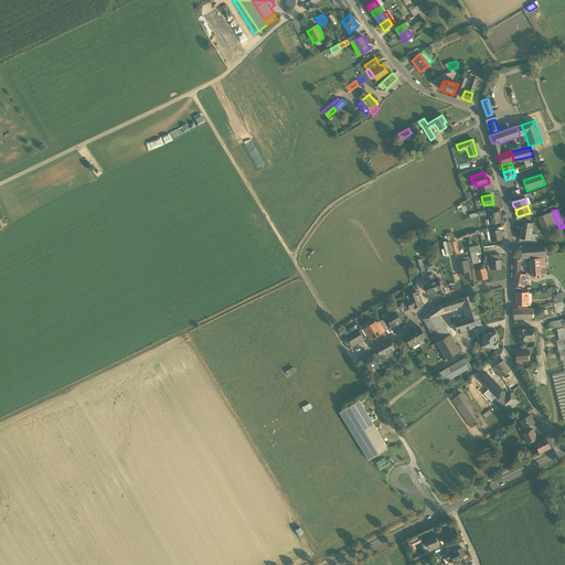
[(552,211),(548,213),(556,231),(560,228),(552,211)]
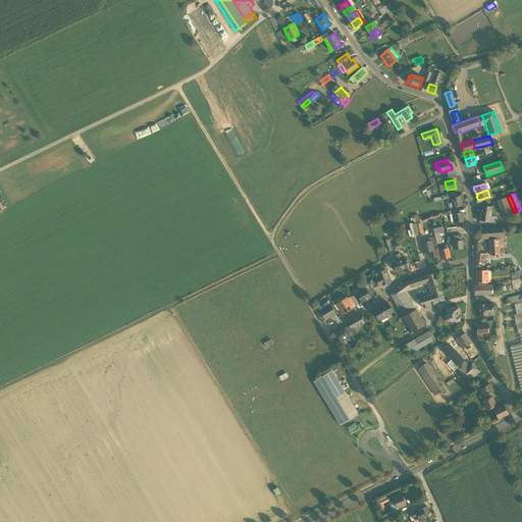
[(451,198),(452,203),(453,207),(462,205),(461,196),(456,197),(451,198)]
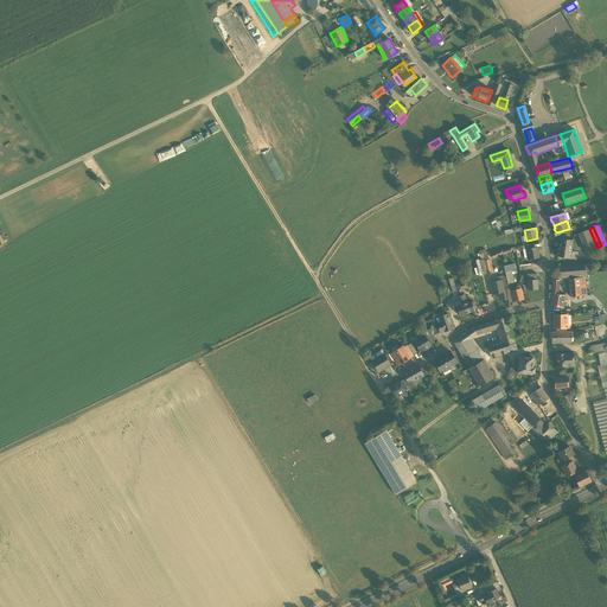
[(594,249),(598,248),(589,229),(586,230),(594,249)]
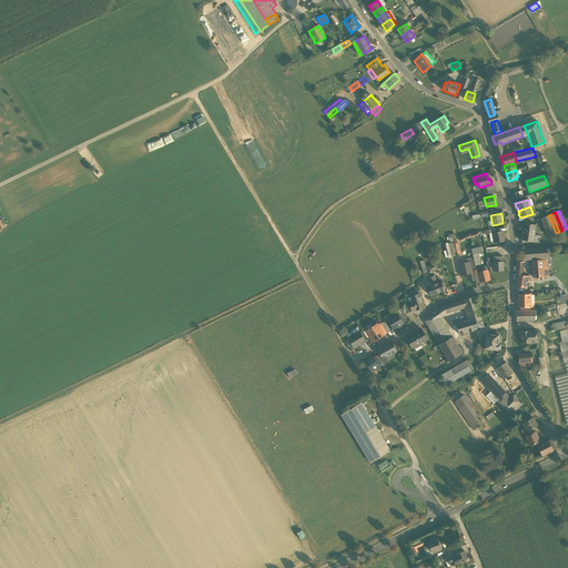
[(548,236),(556,233),(548,215),(540,219),(548,236)]
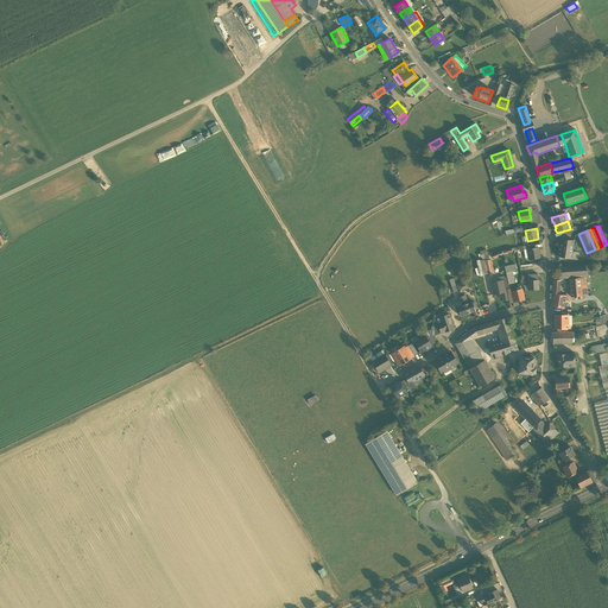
[(557,257),(564,258),(567,244),(572,245),(574,241),(565,240),(561,241),(557,257)]
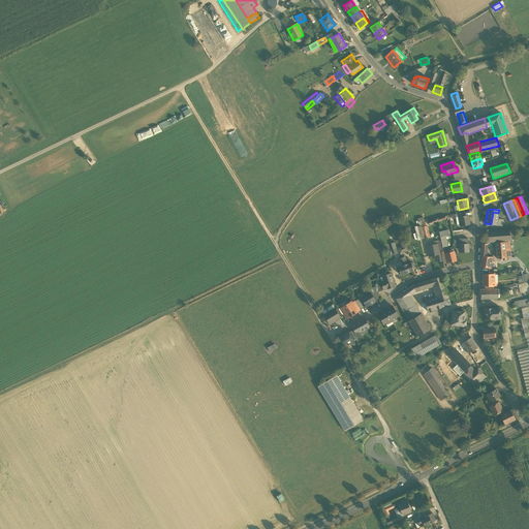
[(491,224),(499,225),(499,220),(497,220),(497,219),(498,213),(493,212),(491,224)]
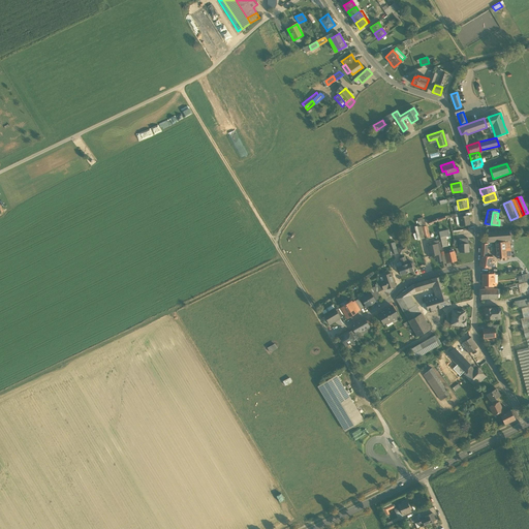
[(459,217),(460,226),(470,225),(468,215),(463,216),(459,217)]
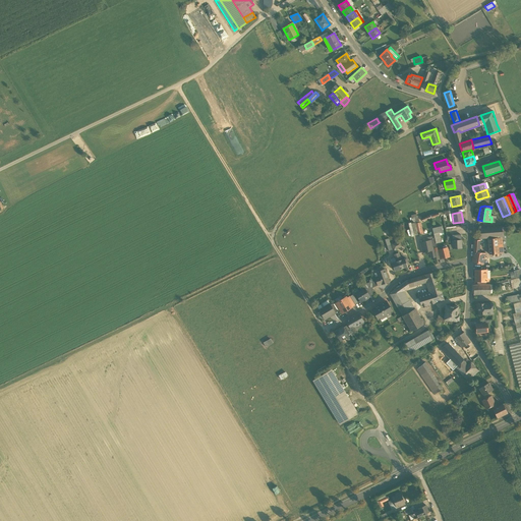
[(432,228),(436,243),(441,242),(439,232),(443,231),(442,226),(432,228)]
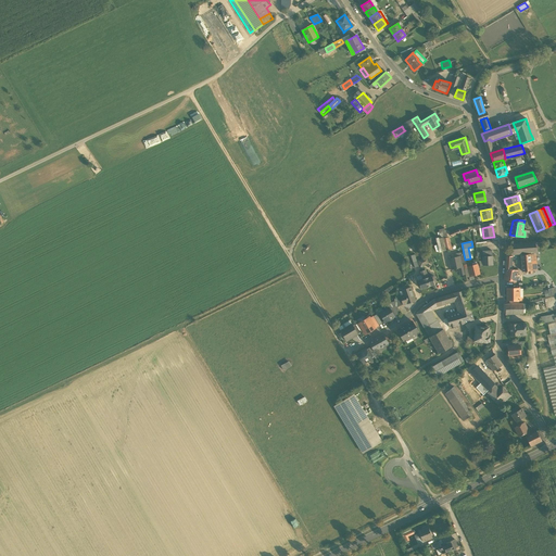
[(512,255),(535,252),(535,242),(510,244),(512,255)]
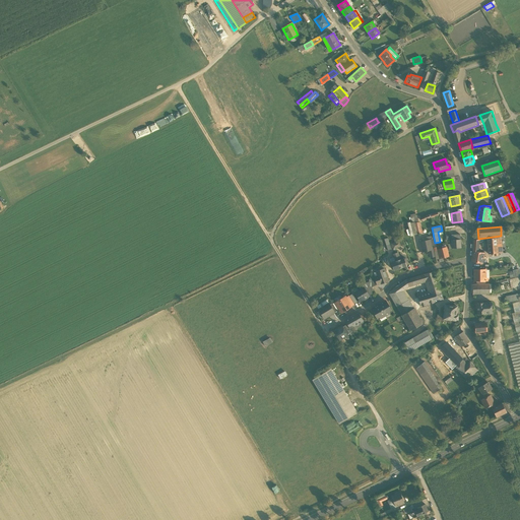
[(493,254),(497,253),(496,238),(488,239),(488,243),(489,254),(493,254)]
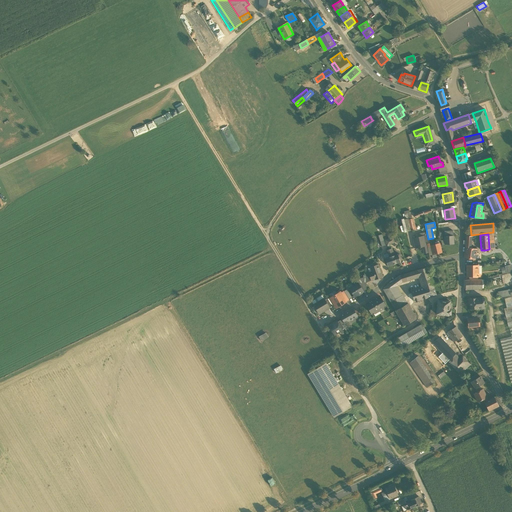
[(415,248),(423,246),(426,245),(424,235),(413,238),(415,248)]
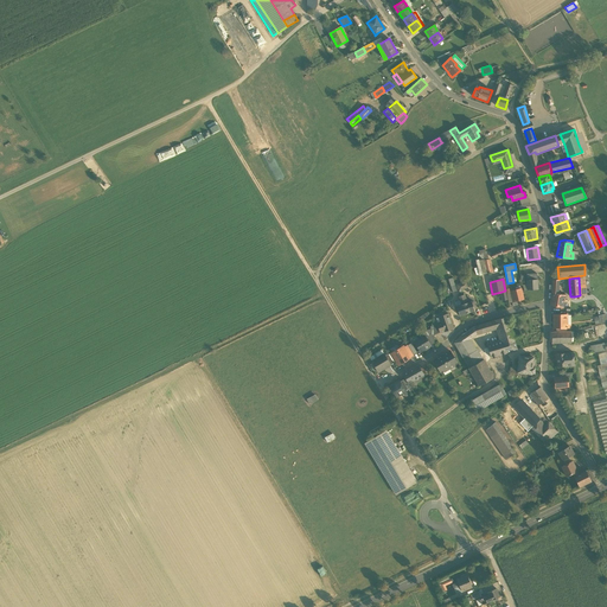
[(537,289),(537,279),(526,280),(528,289),(537,289)]
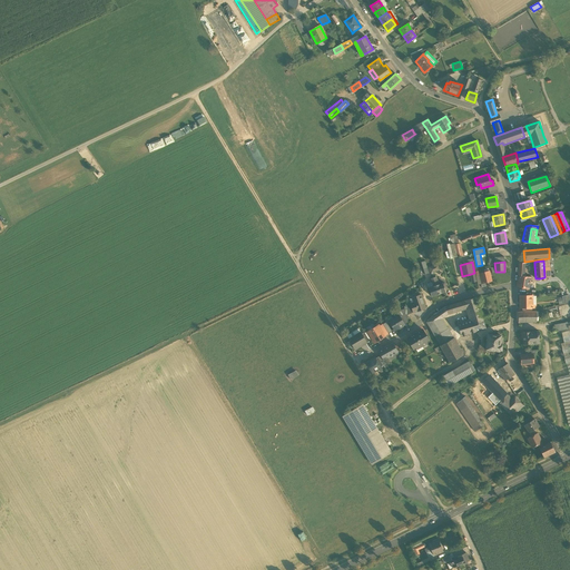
[(481,275),(483,283),(487,282),(491,281),(489,273),(481,275)]
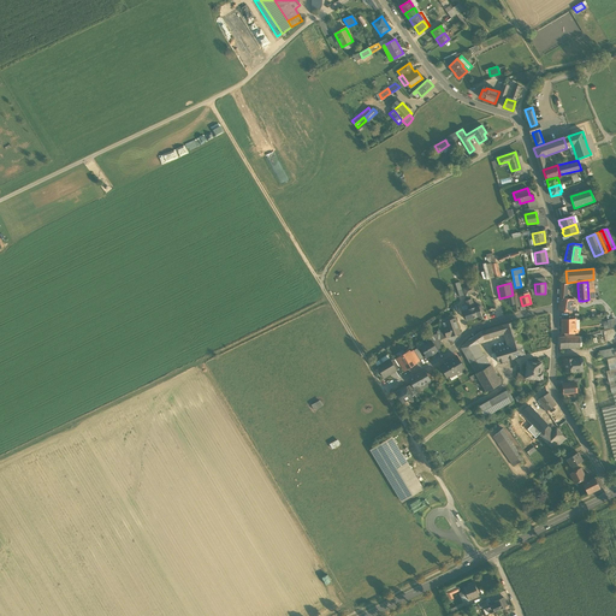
[(558,311),(572,313),(574,300),(566,298),(560,297),(558,311)]
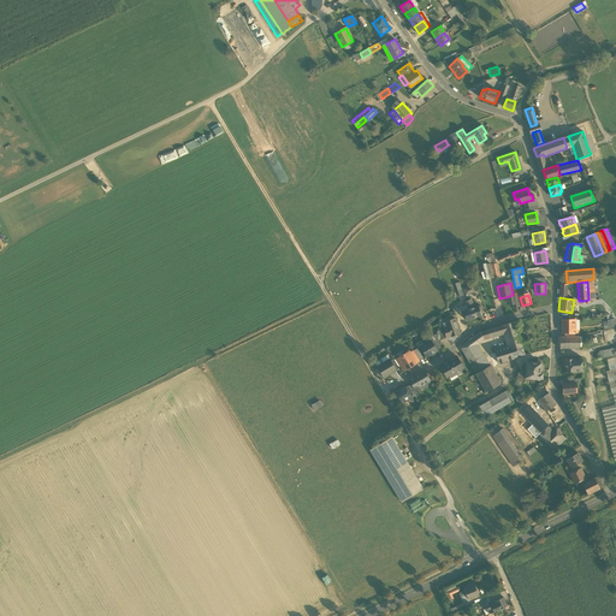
[(466,301),(468,309),(472,319),(481,315),(480,311),(481,311),(480,306),(479,306),(478,306),(474,307),(471,300),(466,301)]
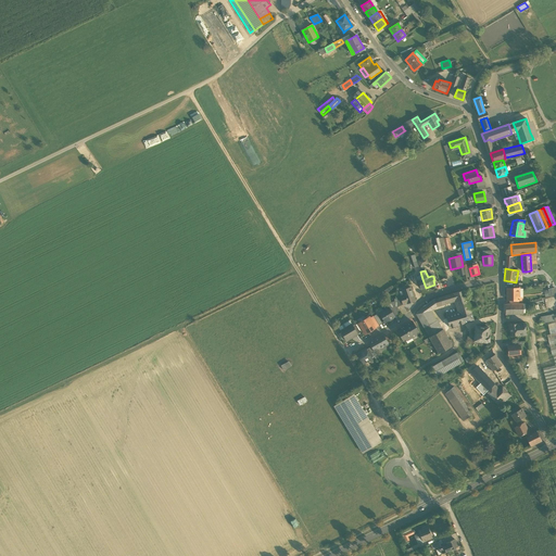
[(401,297),(404,304),(415,301),(411,288),(404,290),(405,295),(401,297)]
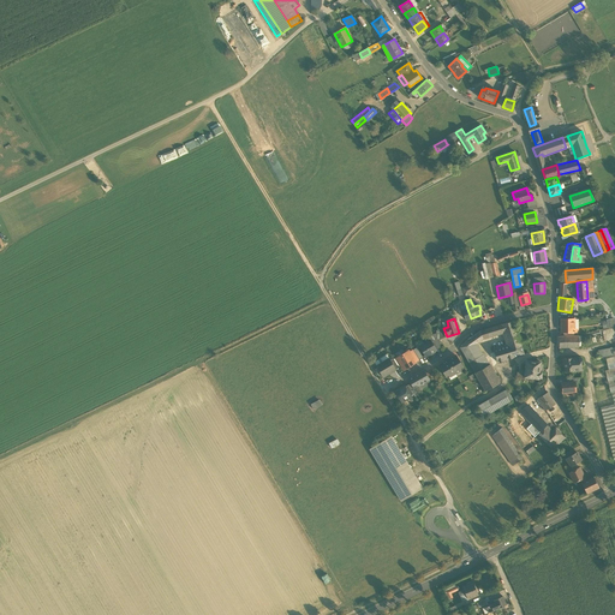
[(561,320),(561,333),(563,333),(574,332),(578,332),(578,329),(574,329),(574,320),(574,318),(561,320)]
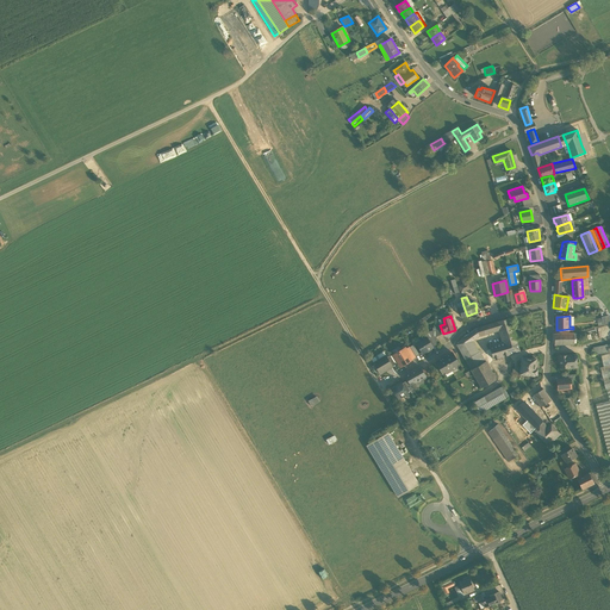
[(500,330),(505,343),(506,348),(517,344),(509,318),(498,322),(500,330)]
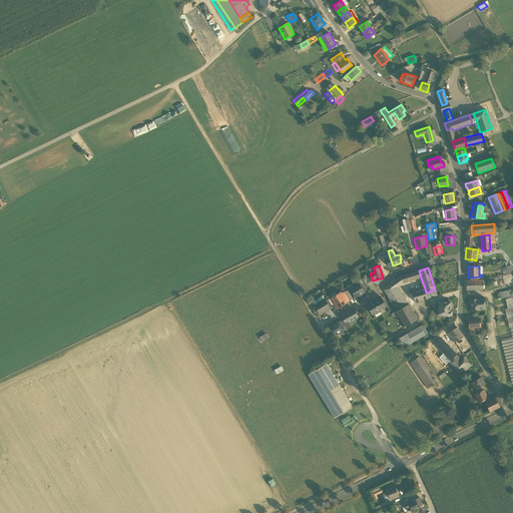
[(419,271),(401,276),(403,283),(403,284),(421,278),(419,271)]
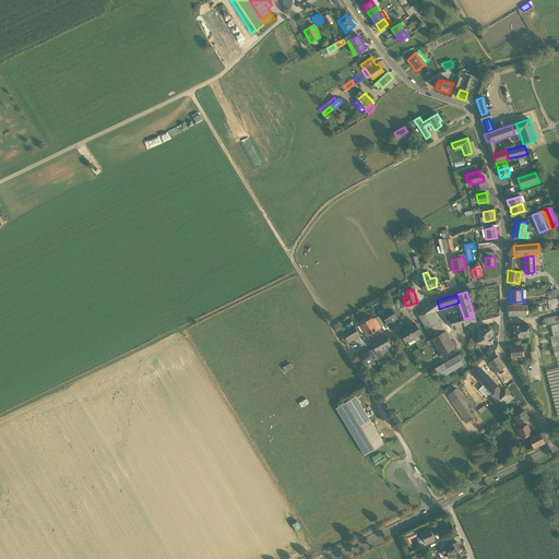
[(425,309),(421,312),(427,317),(433,312),(439,308),(437,300),(425,309)]
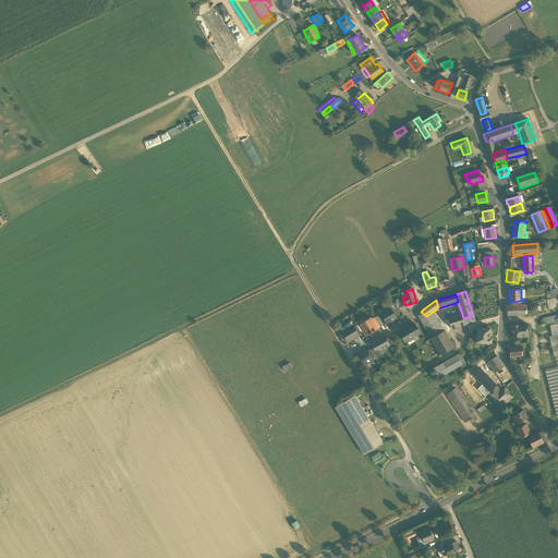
[(507,305),(507,316),(525,315),(525,314),(524,305),(507,305)]
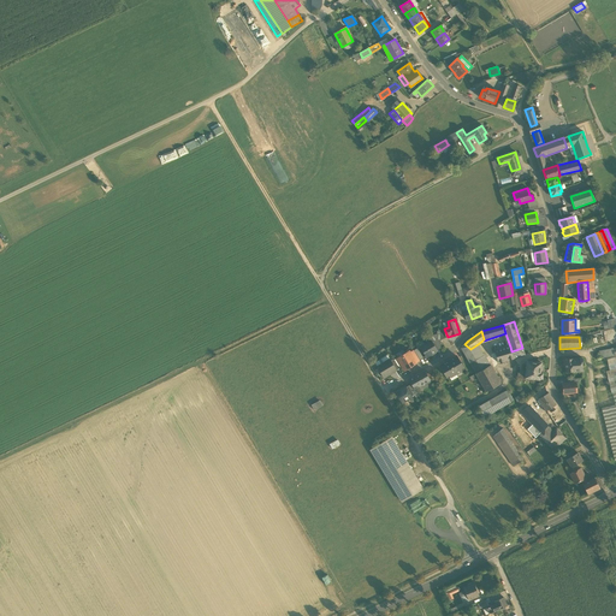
[(421,348),(427,357),(437,351),(437,349),(432,342),(431,341),(425,344),(425,345),(421,348)]
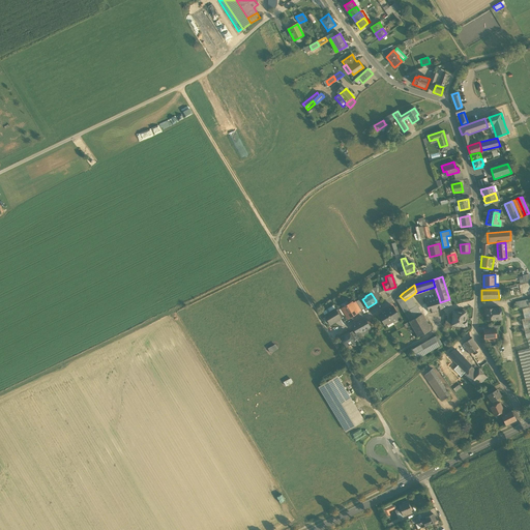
[(396,299),(405,313),(416,306),(411,296),(405,300),(400,296),(396,299)]
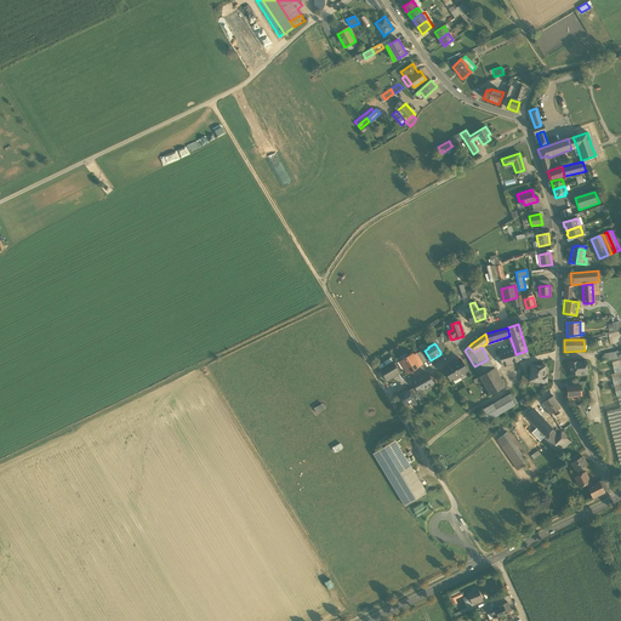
[(529,358),(527,351),(516,354),(514,349),(499,353),(502,366),(517,362),(529,358)]
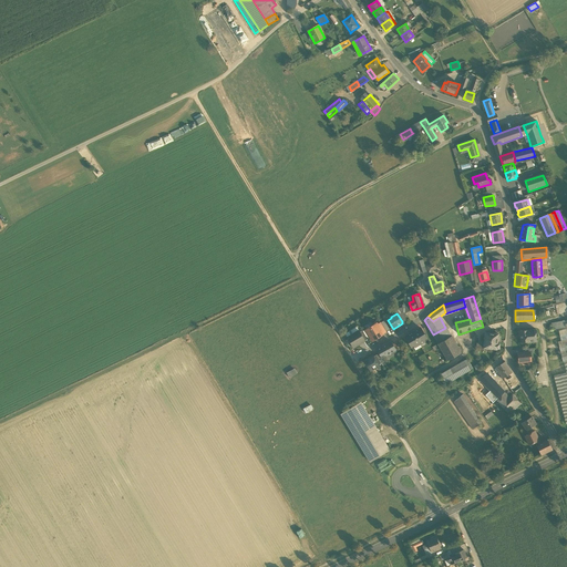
[(549,327),(549,330),(555,329),(566,327),(566,320),(552,323),(552,327),(549,327)]
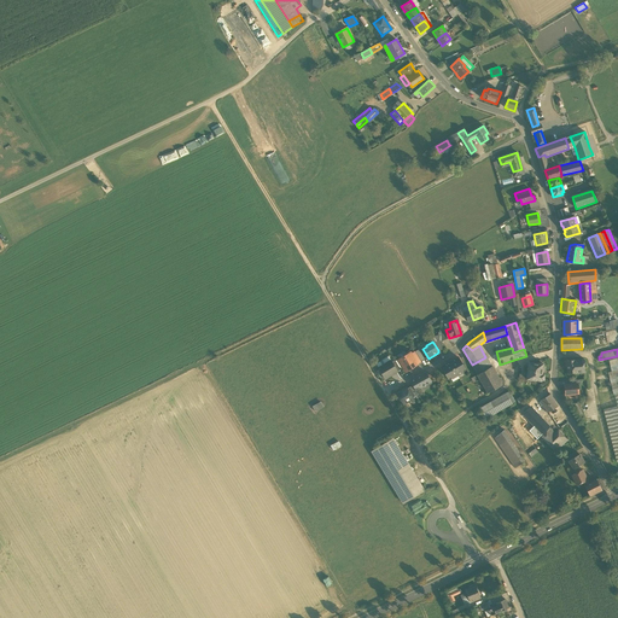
[(398,360),(406,371),(417,365),(410,354),(409,351),(406,353),(403,357),(398,360)]
